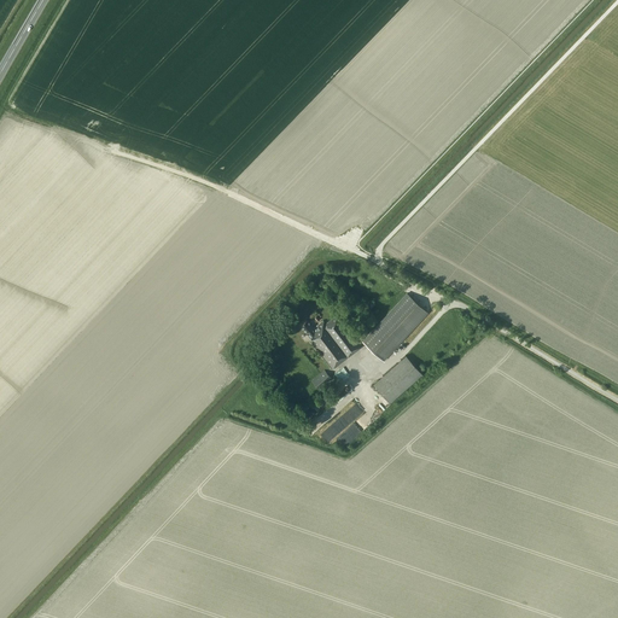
[(361,343),(362,345),(363,345),(365,344),(383,360),(427,313),(407,293),(361,343)]
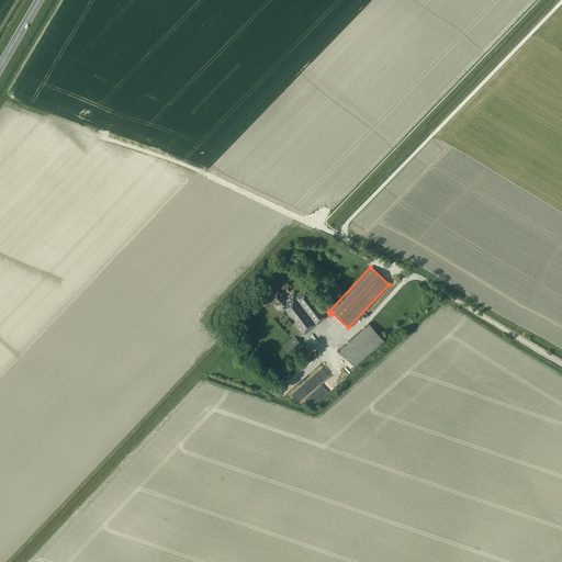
[(330,314),(329,314),(328,312),(307,285),(296,294),(293,292),(285,299),(279,291),(272,296),(283,308),(281,310),(302,336),(330,314)]
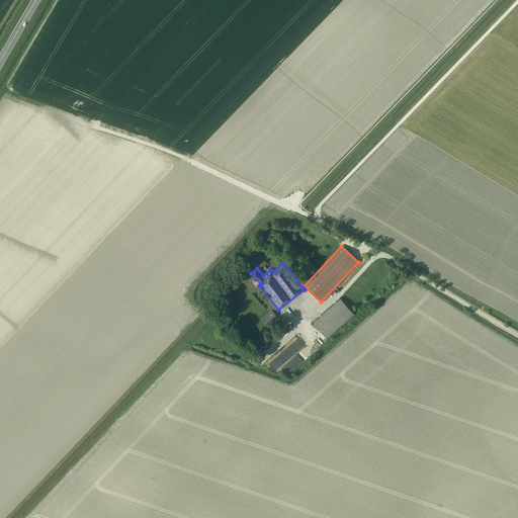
[(340,297),(340,298),(313,322),(327,337),(354,314),(340,297)]
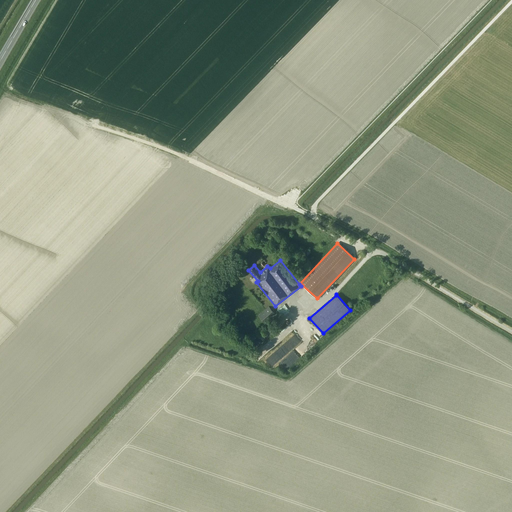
[(275,314),(269,307),(259,316),(264,322),(275,314)]
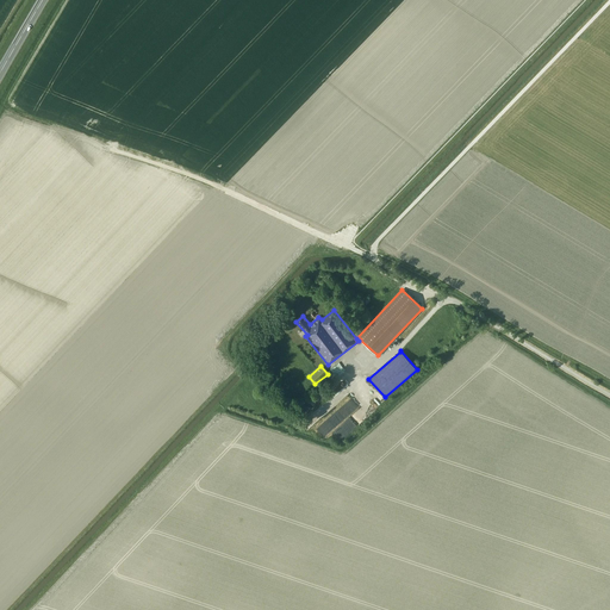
[(343,405),(354,398),(352,394),(341,402),(343,405)]
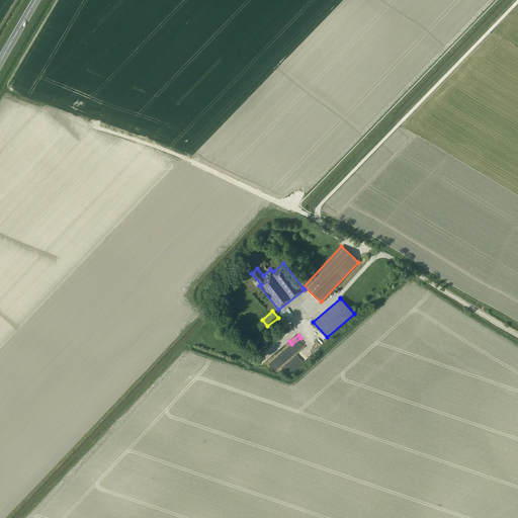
[(294,358),(283,366),(289,373),(300,365),(294,358)]
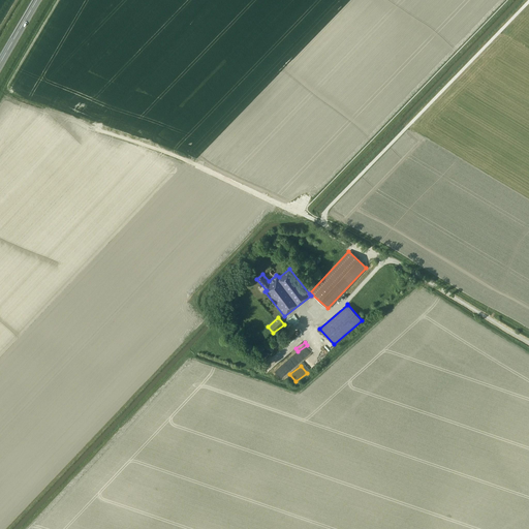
All buildings are outlined.
